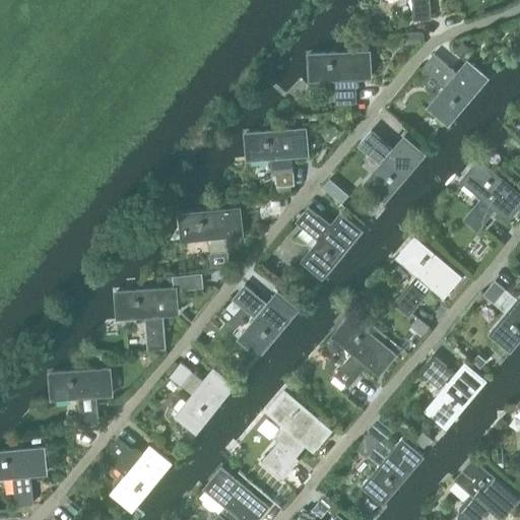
[(412,0),(414,19),(431,17),(429,0),(412,0)]
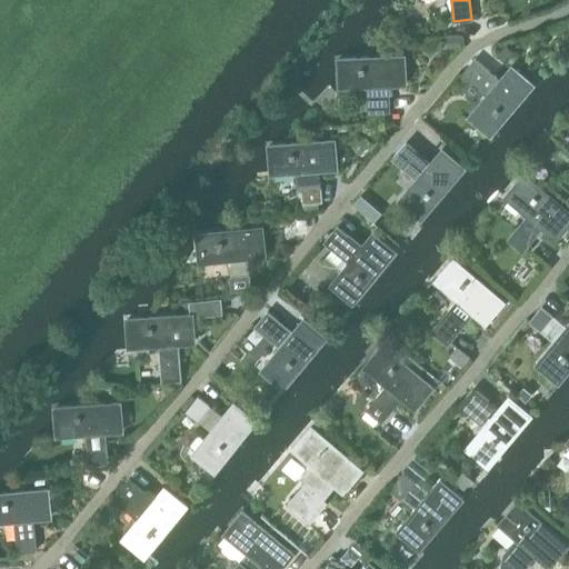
[(446,36),(447,48),(461,47),(460,35),(446,36)]
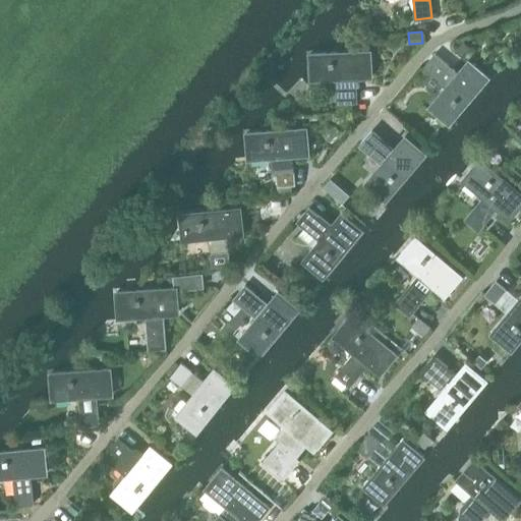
[(463,41),(455,51),(463,57),(471,48),(463,41)]
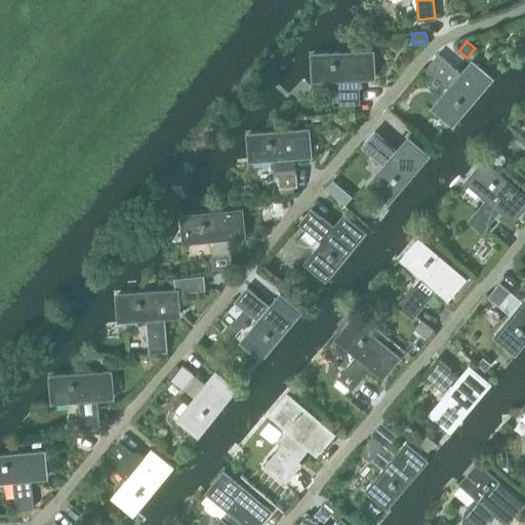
[(375,51),(312,54),(313,80),(377,76),(375,51)]
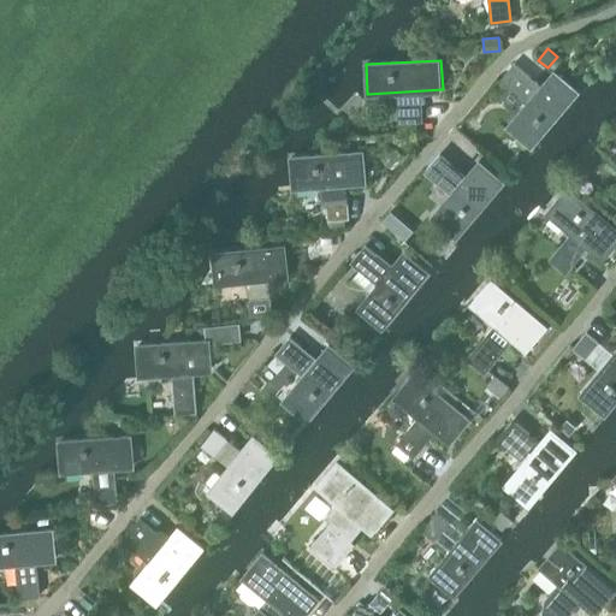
[(514,64),(501,80),(527,100),(528,102),(542,87),(539,84),(514,64)]
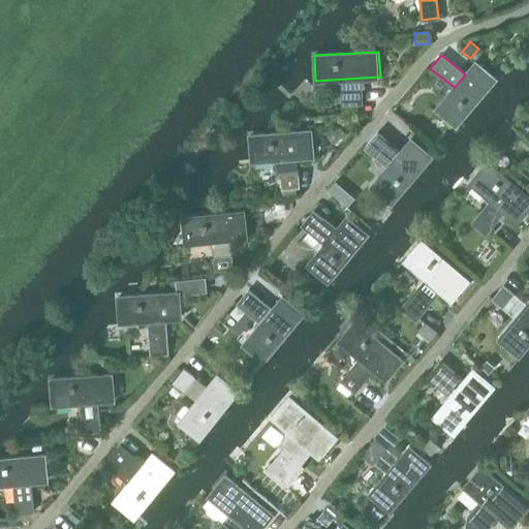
[(437,115),(463,135),(504,86),(478,65),(437,115)]
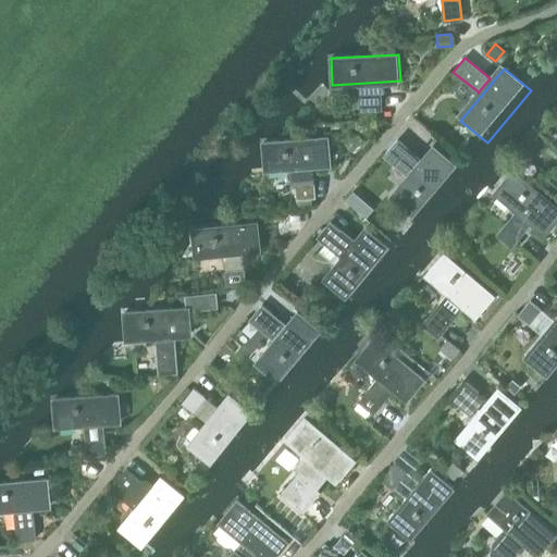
[(380,83),(360,84),(360,86),(361,110),(381,109),(380,86),(380,83)]
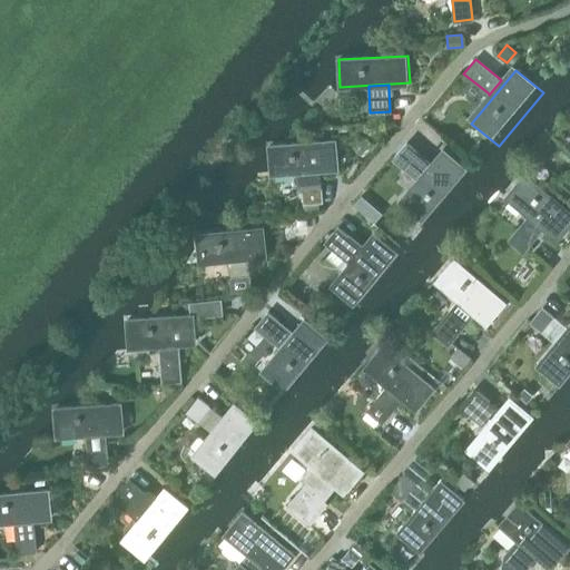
[(386,125),(369,125),(370,134),(386,134),(386,125)]
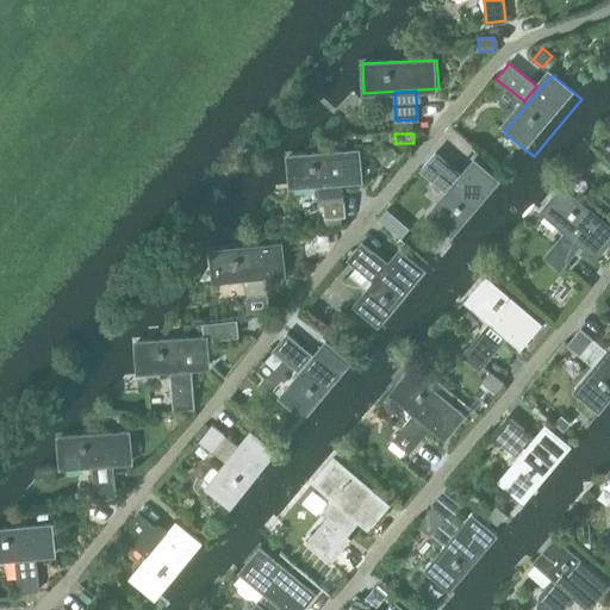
[(391,147),(379,159),(387,168),(400,155),(391,147)]
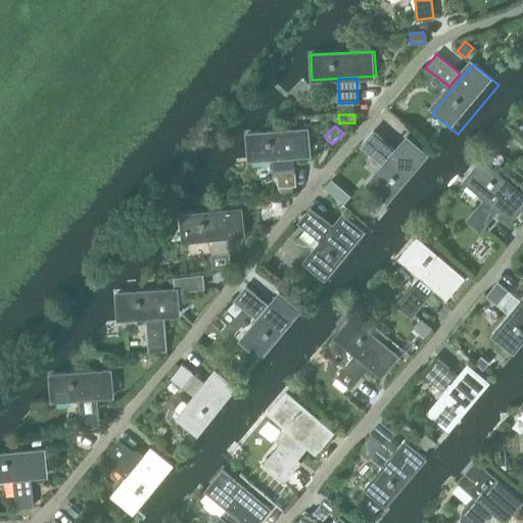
[(310,127),(246,132),(248,158),(312,152),(310,127)]
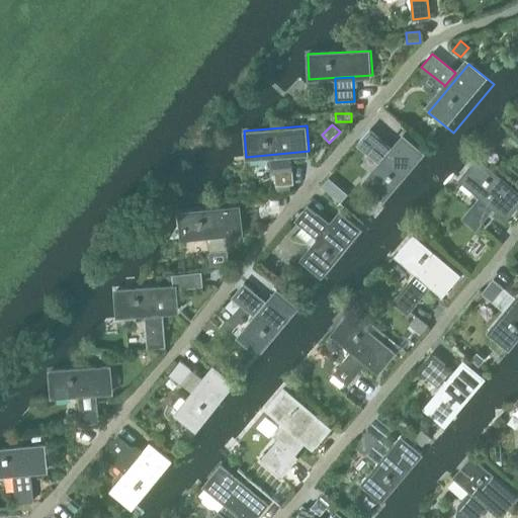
[(379,163),(392,148),(369,128),(356,144),(379,163)]
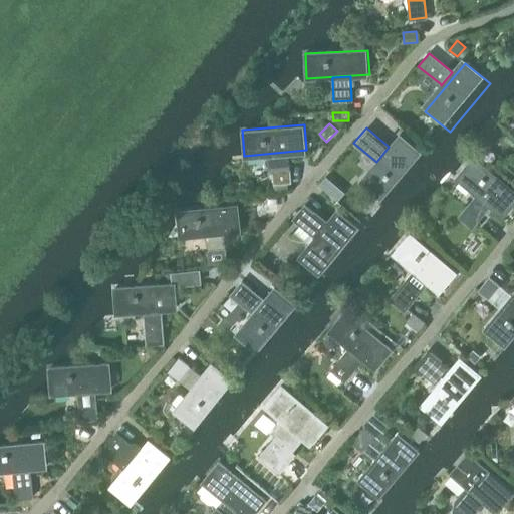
[(358,191),(383,211),(424,163),(399,143),(358,191)]
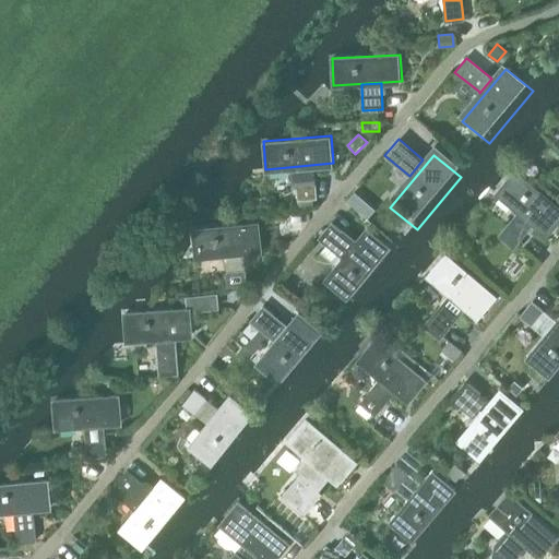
[(313,166),(295,167),(297,186),(298,199),(312,198),(316,198),(314,183),(313,166)]
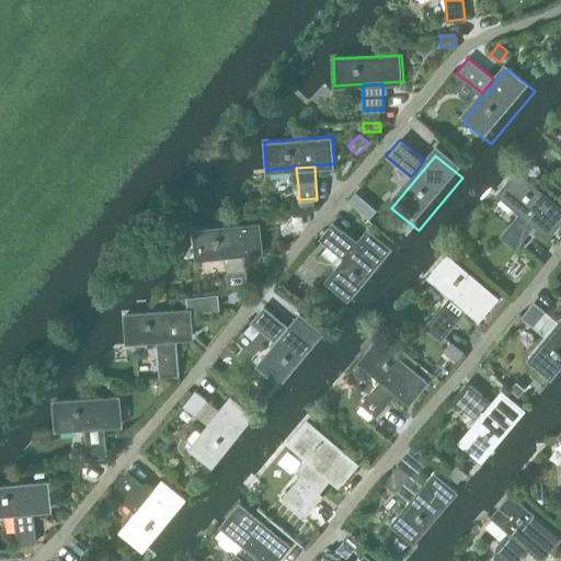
[(560,208),(517,175),(501,196),(549,232),(560,217),(560,208)]
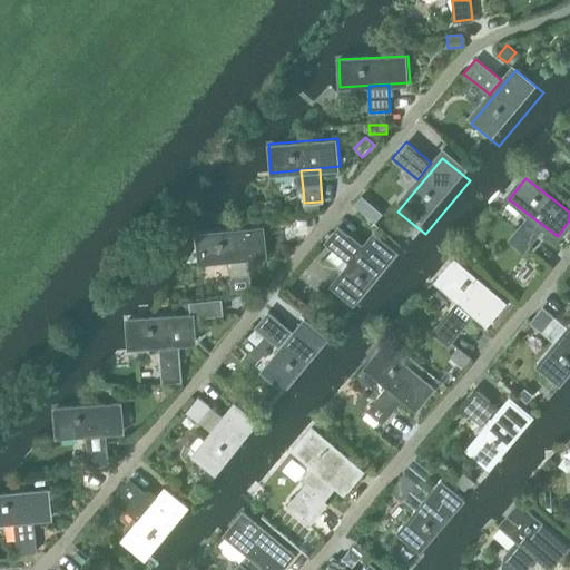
[(361,195),(353,204),(364,214),(372,204),(361,195)]
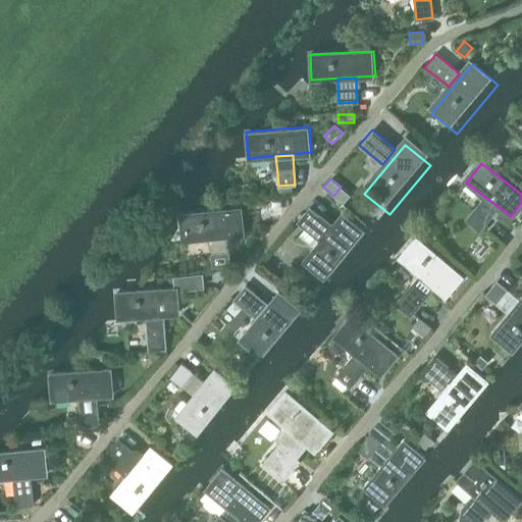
[(292,185),(278,186),(279,193),(293,192),(292,185)]
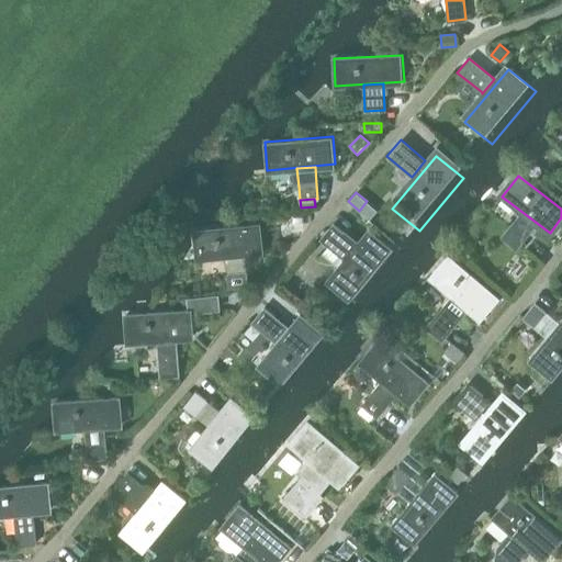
[(520,214),(502,237),(516,248),(535,226),(520,214)]
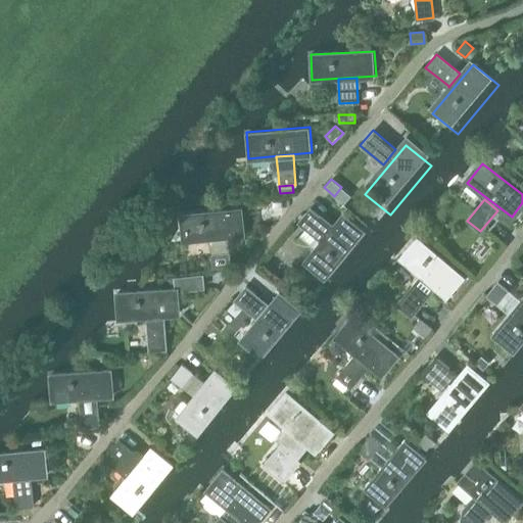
[(310,208),(298,222),(319,239),(321,241),(332,228),(330,226),(310,208)]
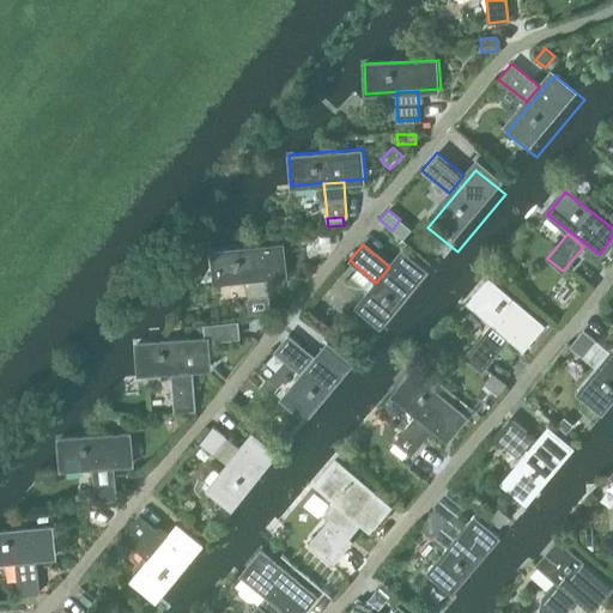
[(279,256),(205,262),(208,296),(283,290),(279,256)]
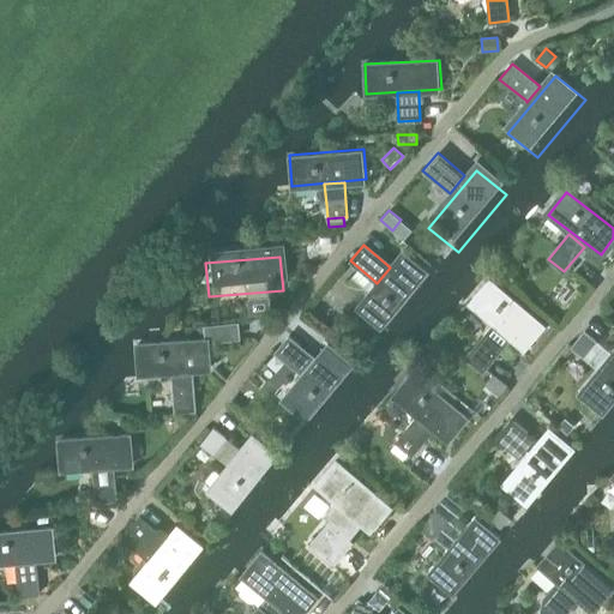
[(355,318),(385,342),(433,284),(403,260),(355,318)]
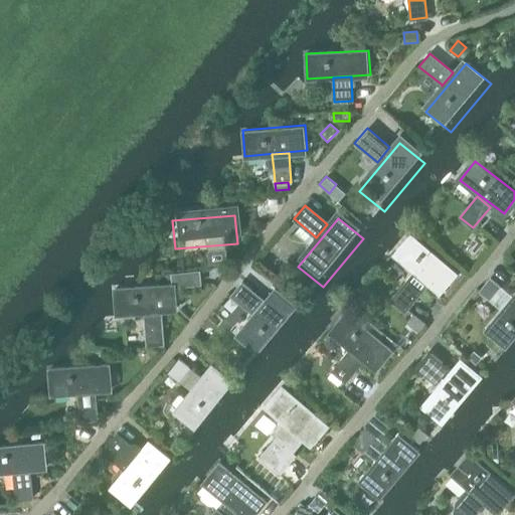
[(458,272),(411,233),(394,253),(441,292),(458,272)]
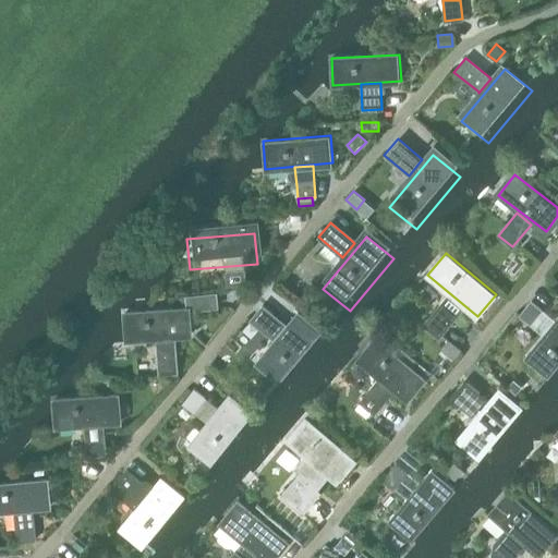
[(244,269),(226,271),(228,284),(245,283),(244,269)]
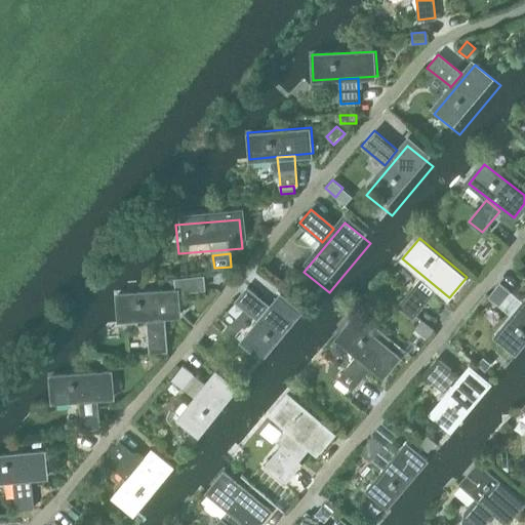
[(180,290),(207,287),(205,272),(178,275),(180,290)]
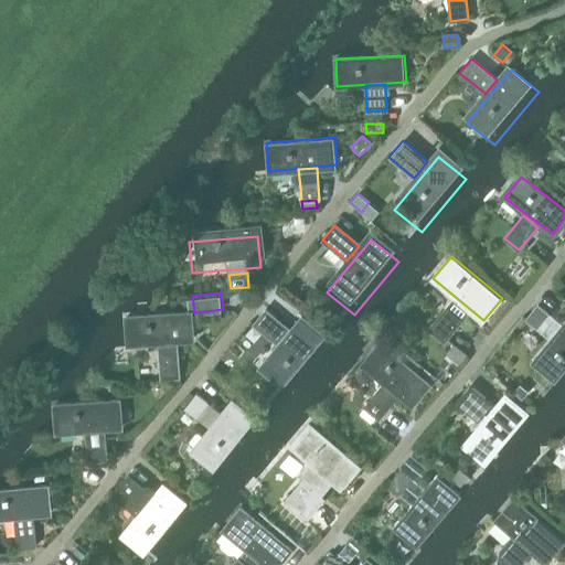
[(455,297),(428,329),(444,341),(469,310),(455,297)]
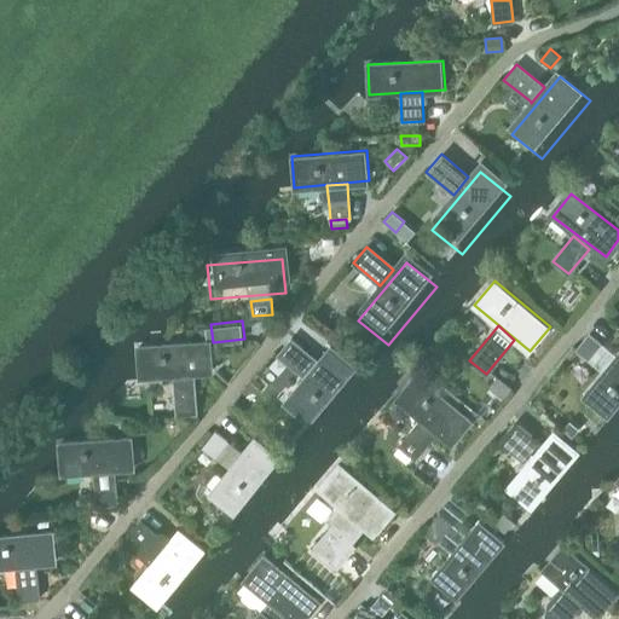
[(589,334),(577,350),(588,359),(601,343),(589,334)]
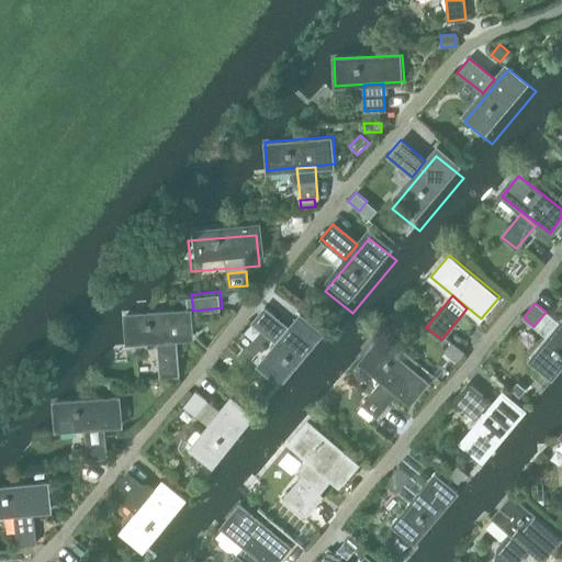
[(265,307),(253,322),(265,333),(277,343),(289,328),(277,317),(265,307)]
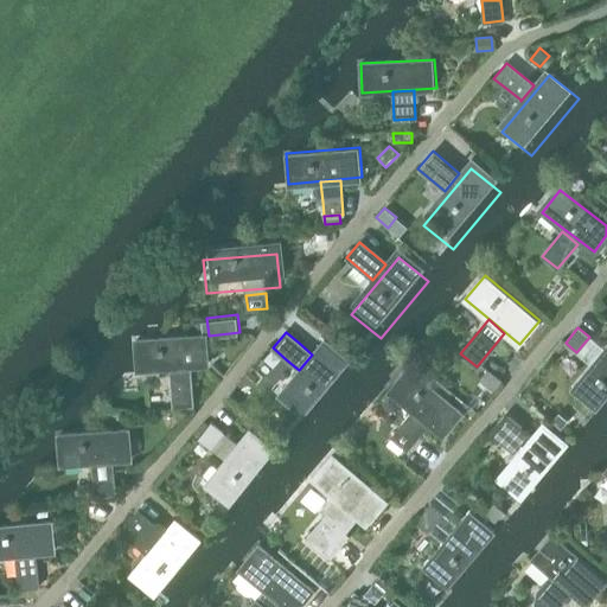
[(208,333),(134,338),(135,368),(210,363),(208,333)]
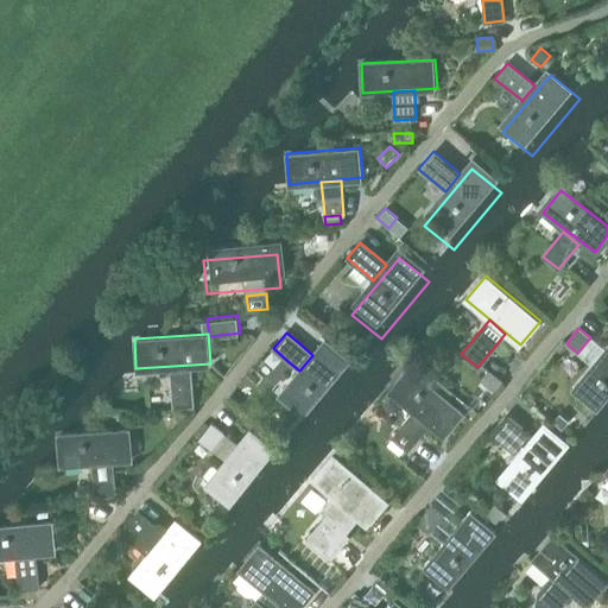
[(607,347),(569,393),(599,418),(607,406),(607,347)]
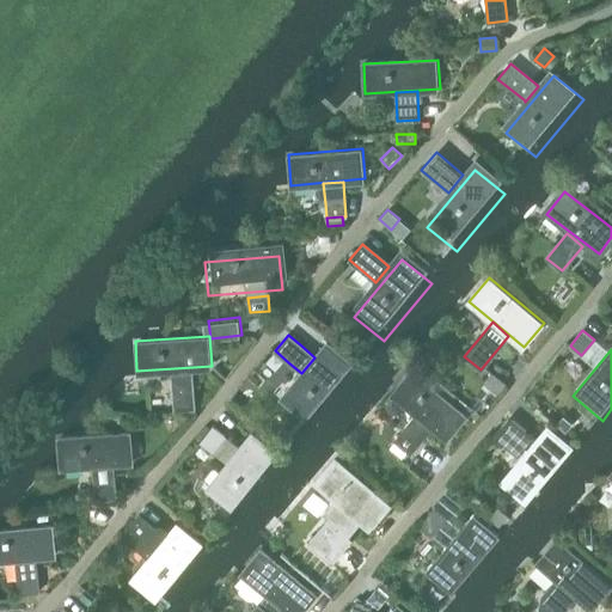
[(275,408),(304,433),(353,375),(323,350),(275,408)]
